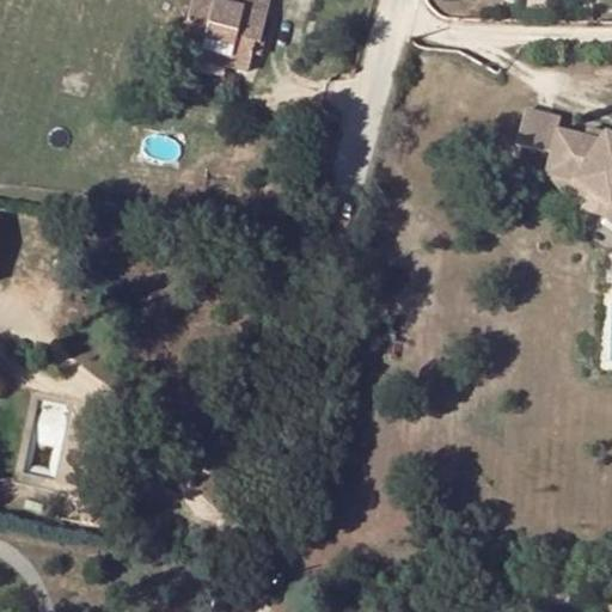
[(270,0),(233,0),(232,6),(207,0),(191,0),(181,44),(230,57),(227,67),(248,72),(252,54),(256,43),(259,44),(270,0)]
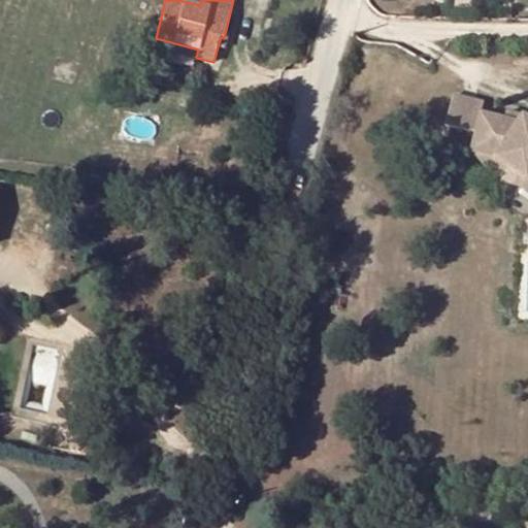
[(154,46),(196,58),(198,50),(156,38),(154,46)]
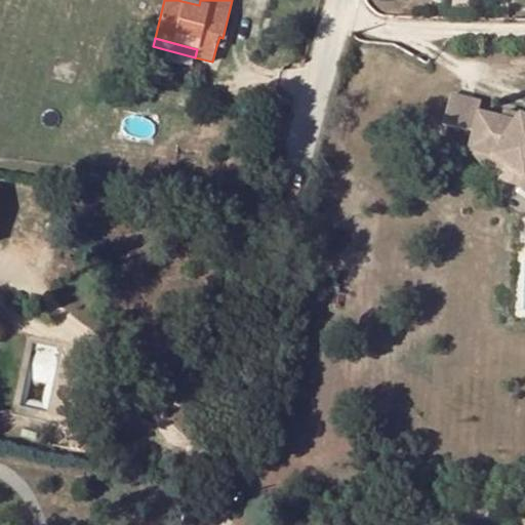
[(479,102),(450,95),(442,125),(472,132),(477,112),(479,102)]
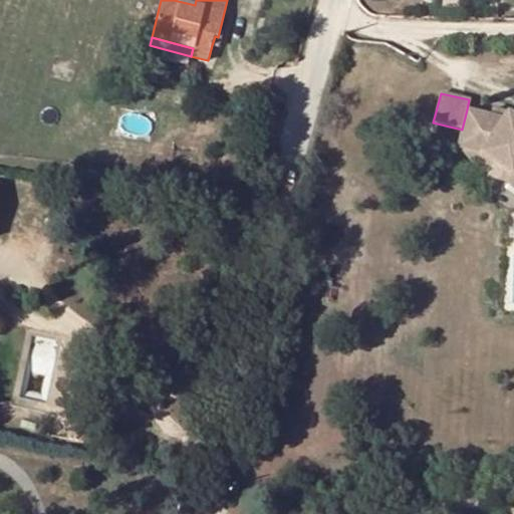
[(513,115),(508,112),(503,118),(491,115),(467,109),(462,130),(459,147),(481,153),(512,174),(506,182),(513,187),(513,115)]
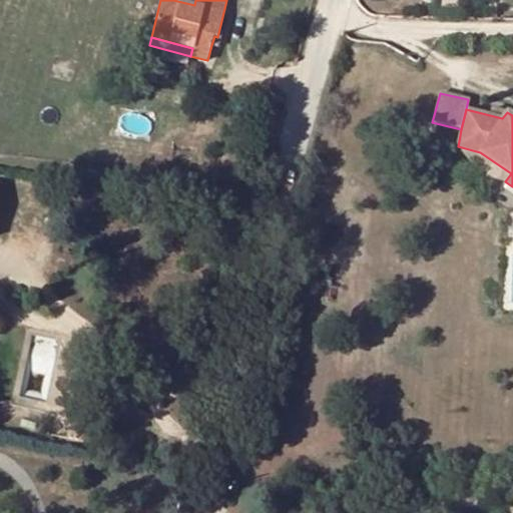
[(507,112),(491,109),(490,115),(502,118),(507,112)]
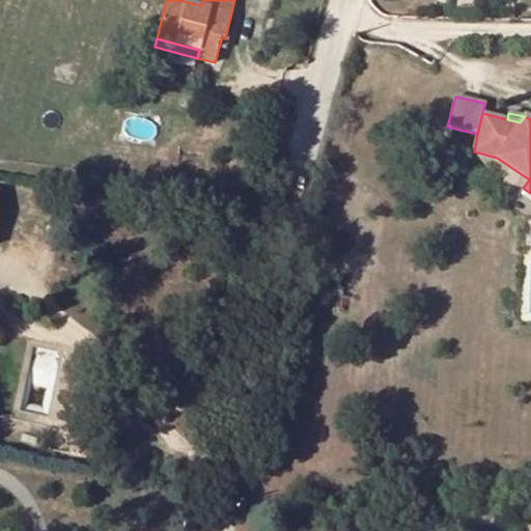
[(529,179),(497,158),(474,151),(476,158),(481,163),(490,170),(504,182),(523,188),(529,179)]
